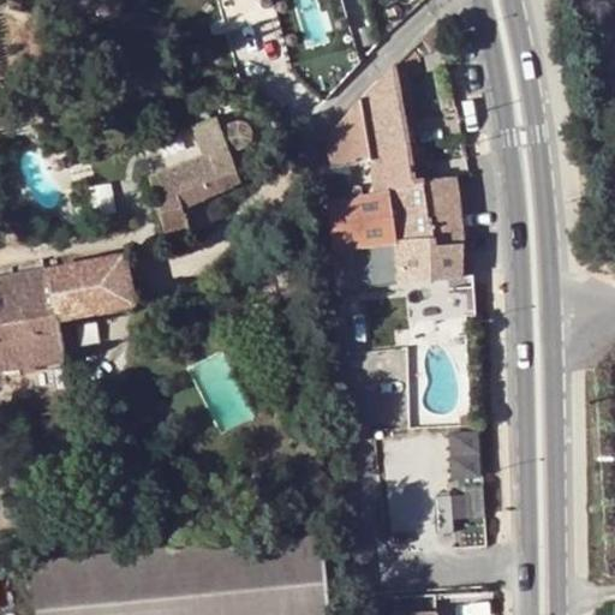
[(442,48),(436,22),(411,47),(419,58),(431,53),(442,48)]
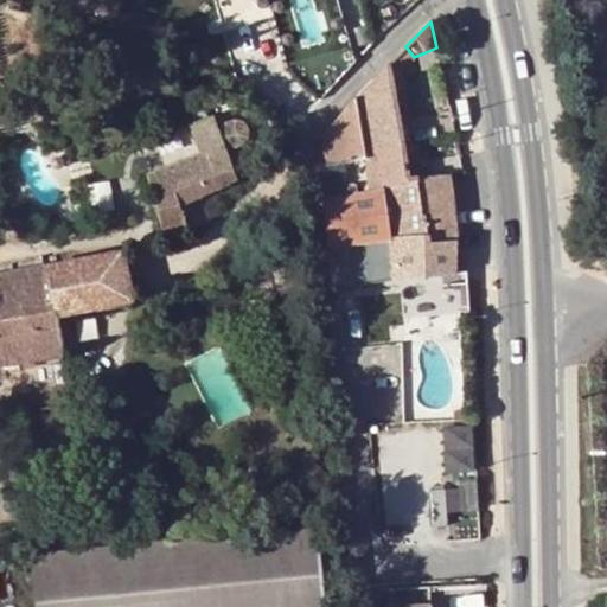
[(429,68),(440,65),(436,48),(426,52),(429,68)]
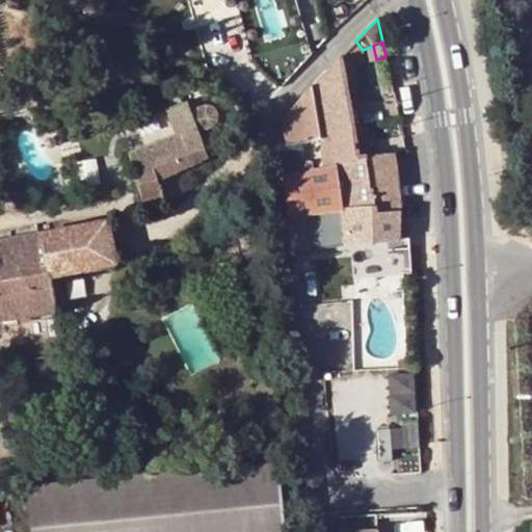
[(319,136),(353,128),(348,99),(345,81),(341,56),(285,116),(287,142),(319,136)]
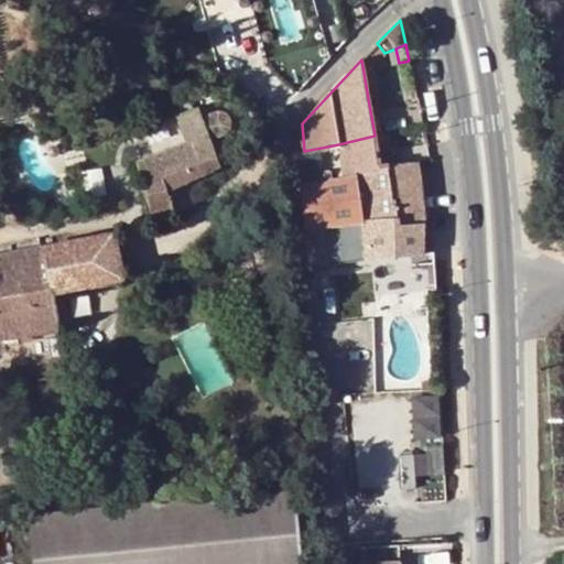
[(380,84),(366,86),(369,105),(383,102),(380,84)]
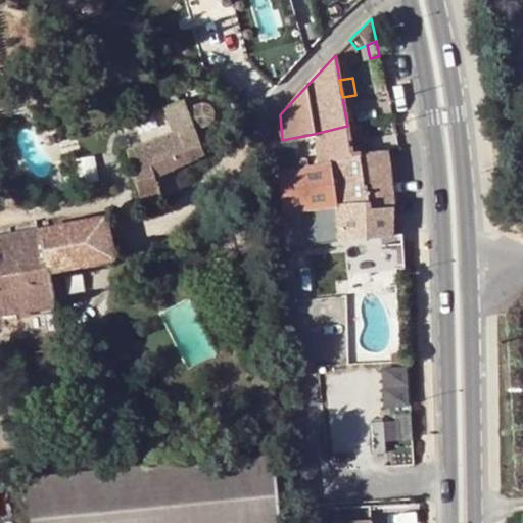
[(143,207),(163,201),(155,178),(205,154),(185,102),(164,108),(174,132),(129,149),(143,207)]
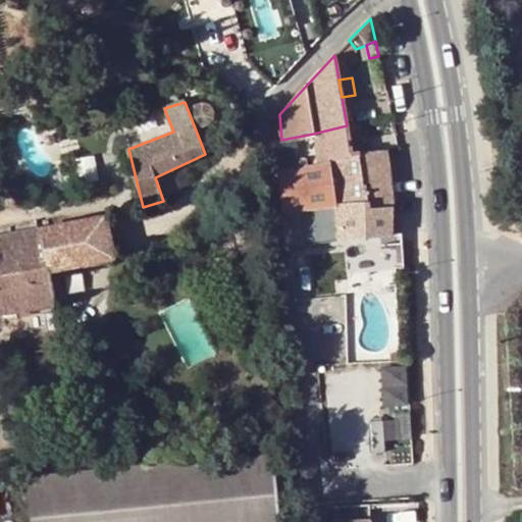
[(361,122),(347,125),(313,134),(281,140),(274,141),(277,170),(333,161),(352,158),(352,155),(352,151),(365,149),(361,122)]
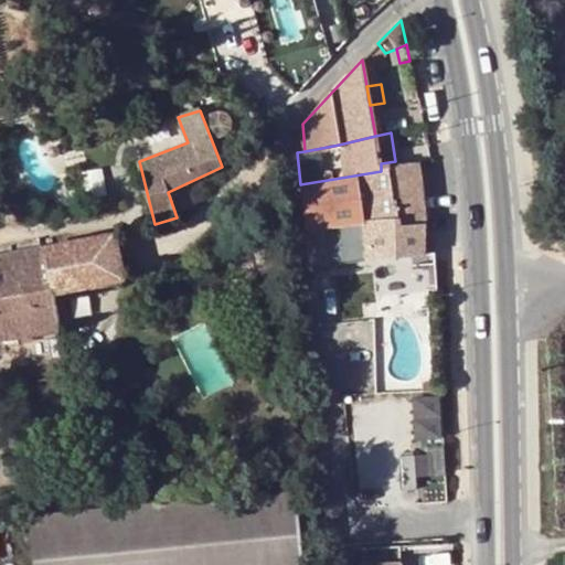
[(417,163),(381,168),(381,171),(361,174),(300,184),(306,227),(320,225),(327,265),(425,252),(425,221),(417,163)]
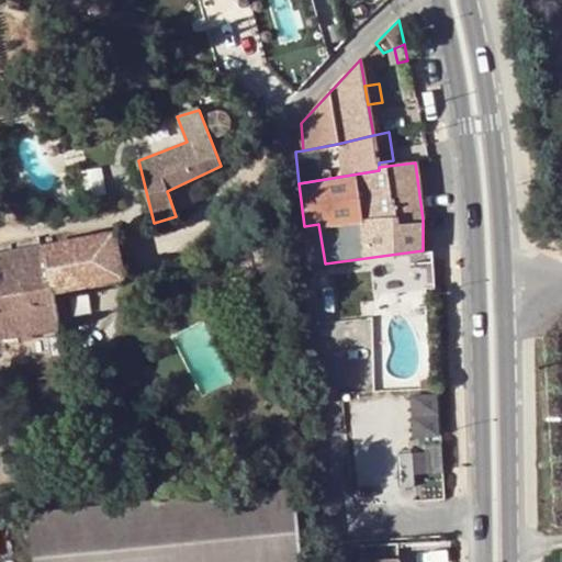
[(85,199),(107,194),(101,167),(79,171),(85,199)]
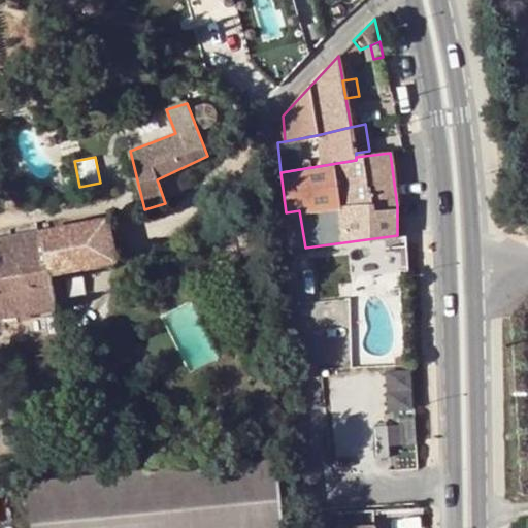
[(299,210),(286,212),(289,250),(305,248),(299,210)]
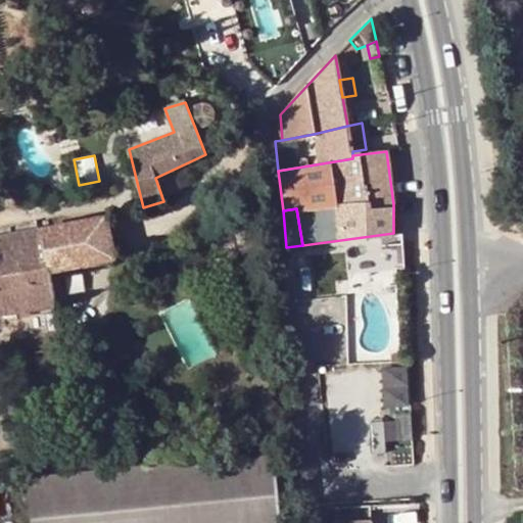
[(0,315),(56,306),(50,274),(115,258),(106,215),(0,237),(0,315)]
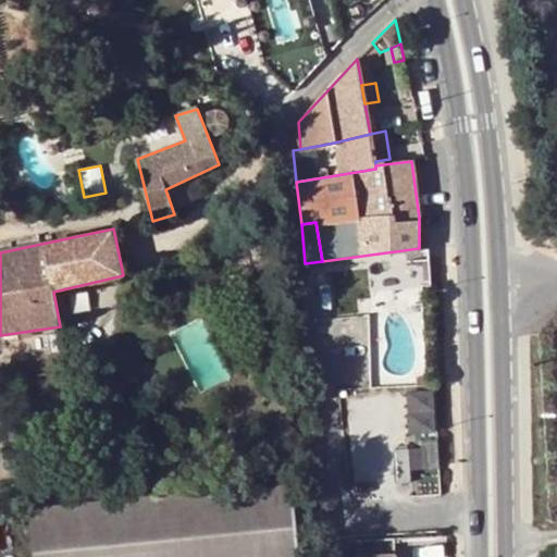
[(394,556),(393,537),(353,541),(353,556),(394,556)]
